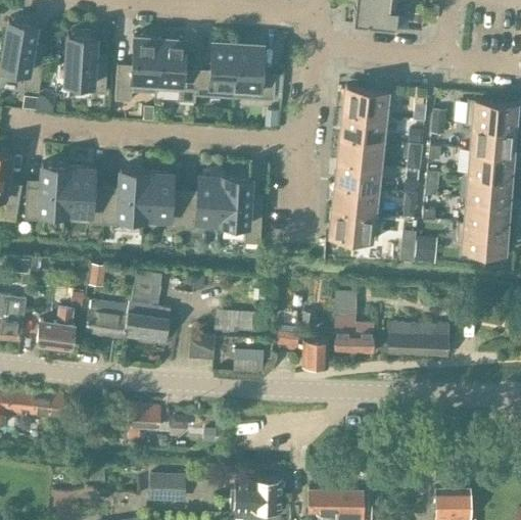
[(395,10),(396,0),(354,0),(354,8),(397,12),(397,11),(395,10)]
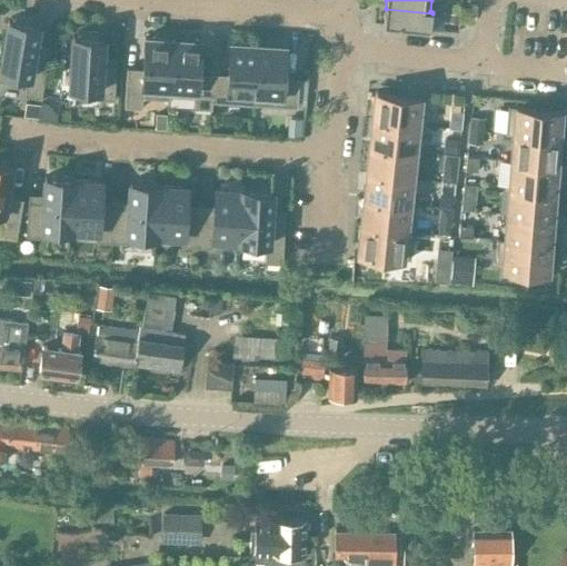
[(430,31),(433,13),(386,9),(384,27),(430,31)]
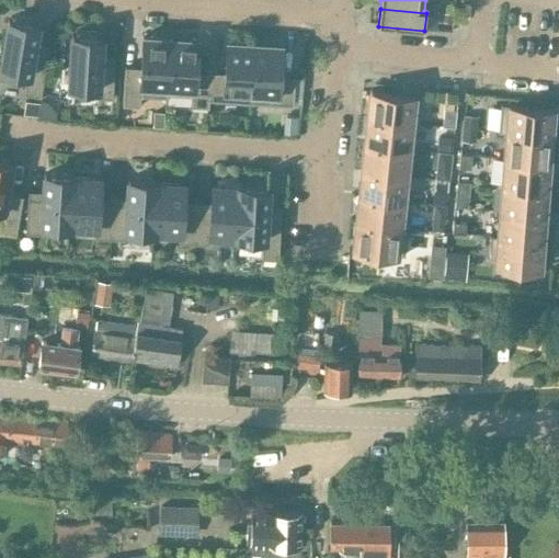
[(445,15),(444,24),(454,25),(454,16),(445,15)]
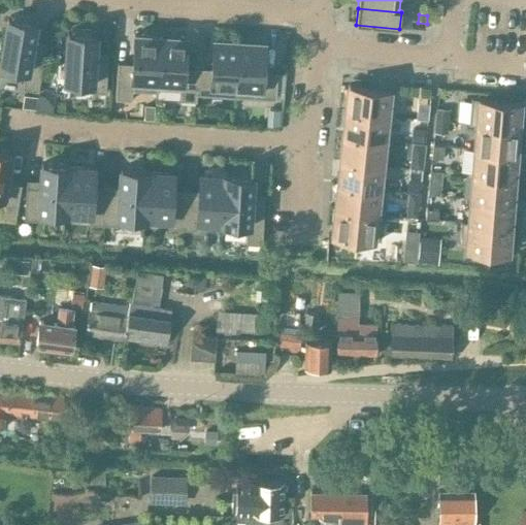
[(32,25),(33,21),(13,18),(12,22),(9,21),(0,76),(26,80),(24,91),(39,93),(46,50),(45,50),(32,47),(36,25),(32,25)]
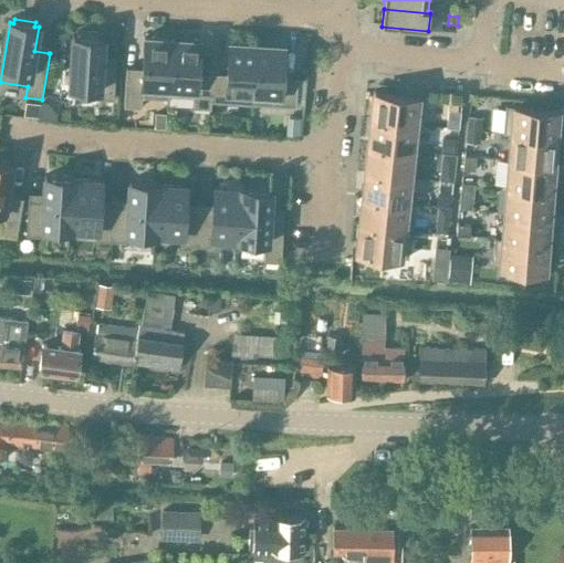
[(100,40),(100,35),(79,34),(79,39),(74,38),(71,87),(98,90),(98,101),(115,102),(117,65),(116,65),(102,64),(103,40),(100,40)]
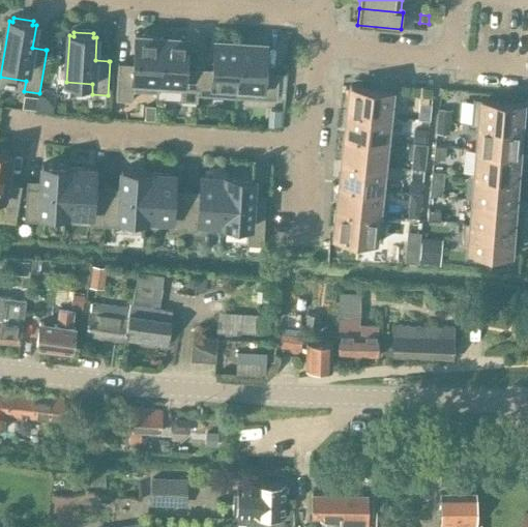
[(158,94),(162,38),(136,36),(134,66),(119,65),(117,101),(134,103),(134,93),(158,94)]
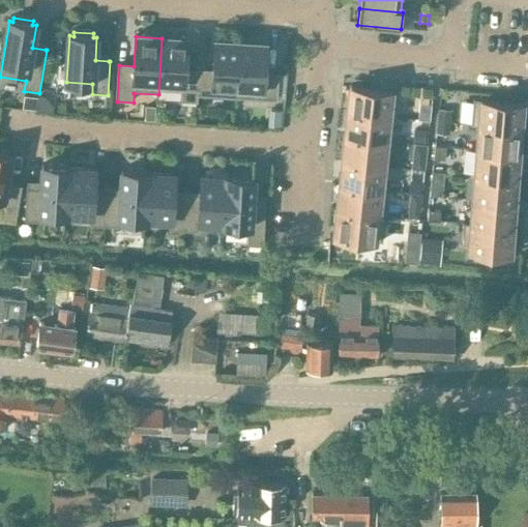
[(164,40),(164,38),(162,38),(158,94),(159,94),(159,91),(182,92),(182,103),(197,104),(200,70),(185,69),(186,49),(187,49),(187,42),(164,40)]
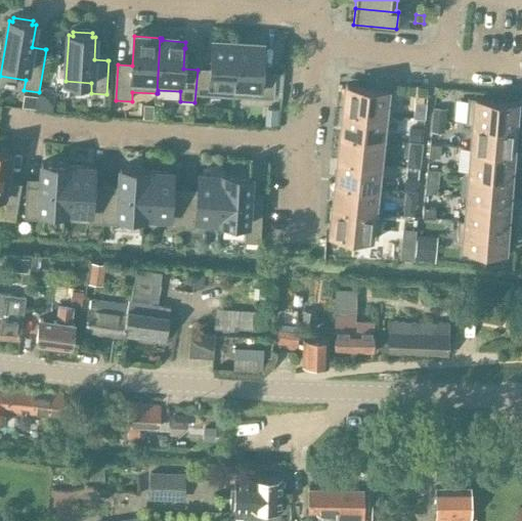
[(234,98),(238,42),(213,41),(211,70),(198,70),(194,102),(196,102),(197,96),(234,98)]
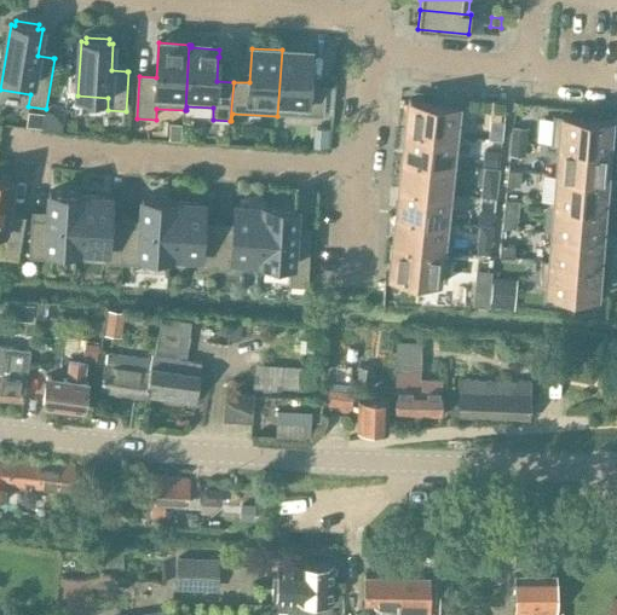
[(284,53),(284,51),(282,50),(277,116),(324,119),(327,87),(310,87),(311,63),(312,54),(284,53)]
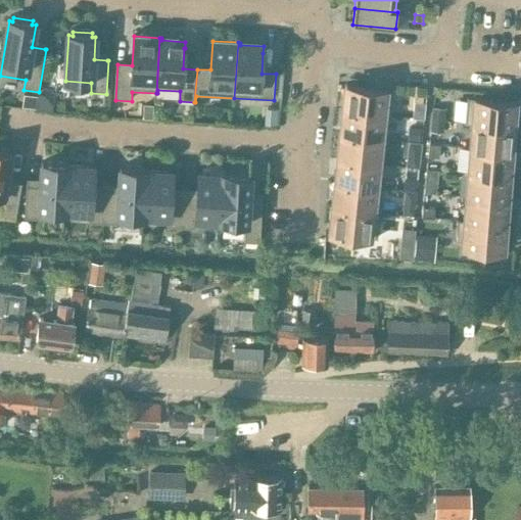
[(343,111),(391,116),(394,92),(352,87),(346,86),(343,111)]
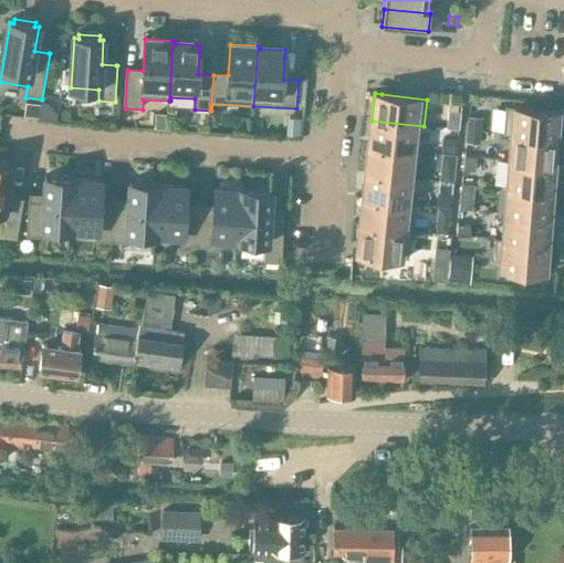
[(28,104),(25,117),(39,118),(41,105),(28,104)]
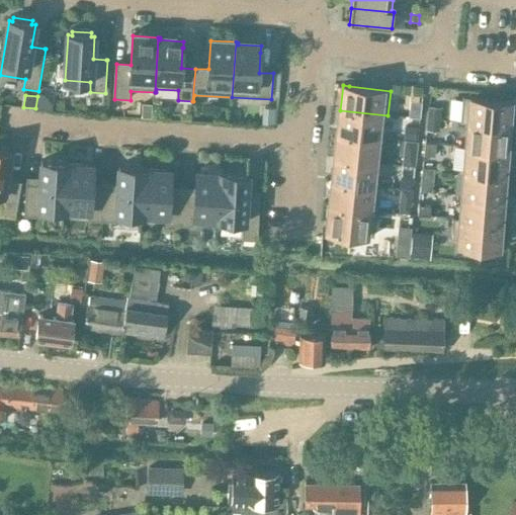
[(468,123),(509,126),(511,105),(511,101),(508,101),(470,98),(463,98),(460,122),(468,123)]
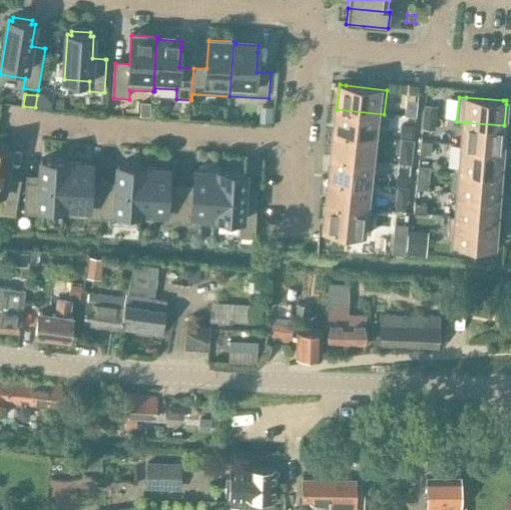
[(141,104),(141,117),(150,118),(151,105),(141,104)]
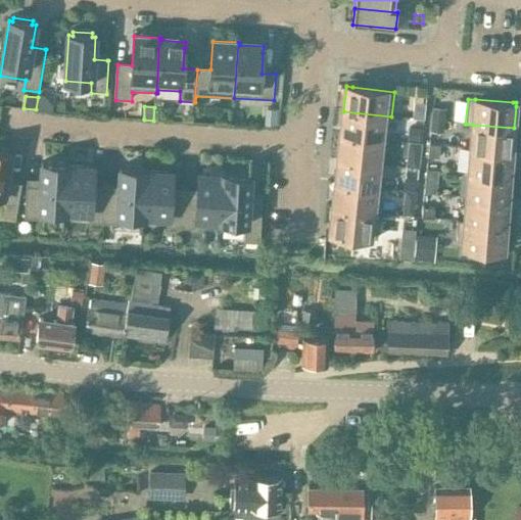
[(434,109),(433,121),(445,122),(446,110),(434,109)]
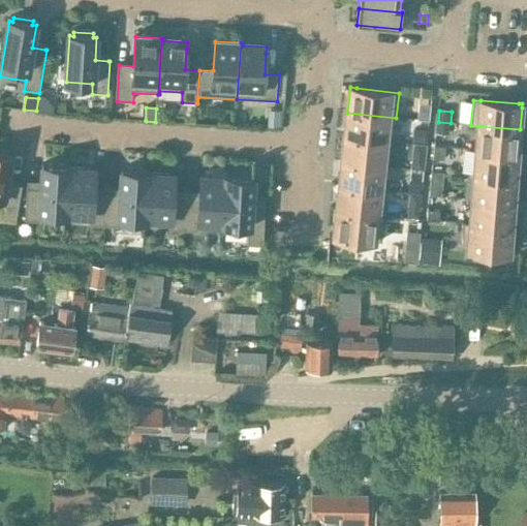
[(396,119),(396,118),(347,113),(345,137),(386,142),(389,118),(396,119)]
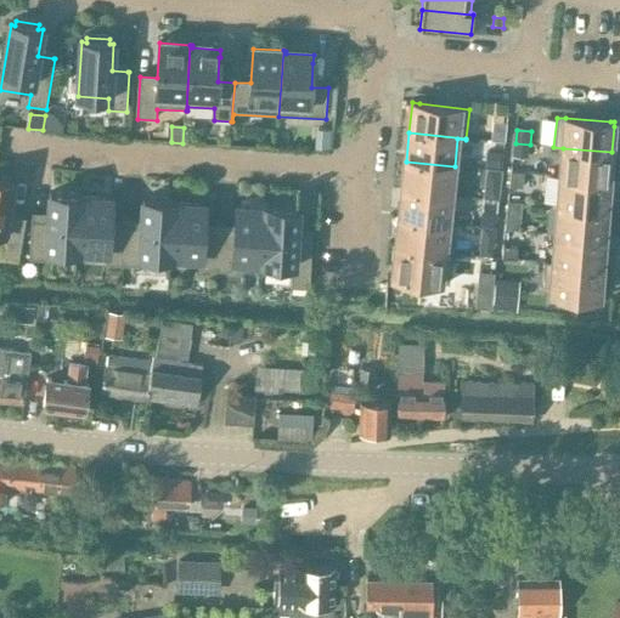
[(316,136),(316,149),(331,149),(332,136),(316,136)]
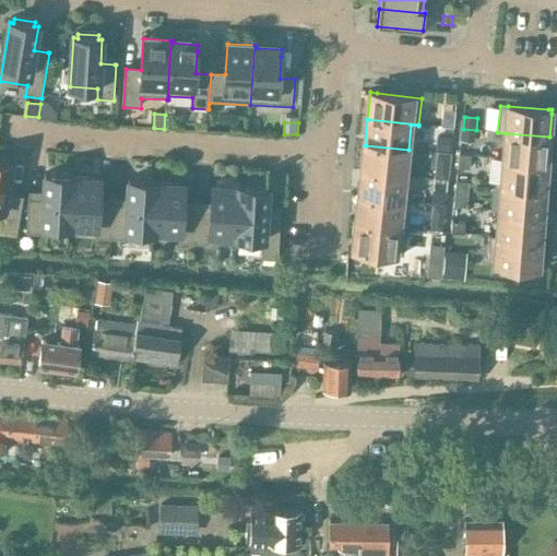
[(463,130),(461,142),(475,143),(476,130),(463,129),(463,130)]
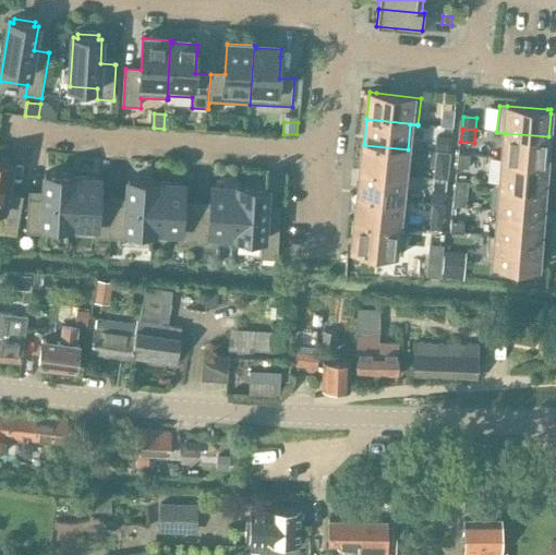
[(546,163),(548,136),(505,133),(503,159),(546,163)]
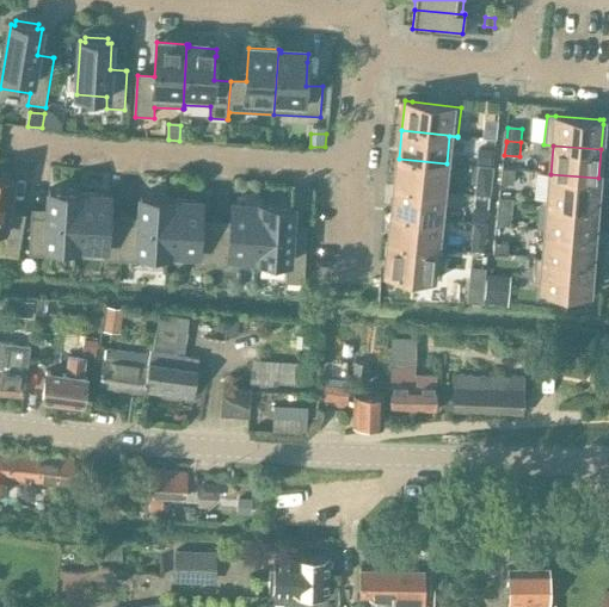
[(479,150),(478,166),(491,167),(492,152),(479,150)]
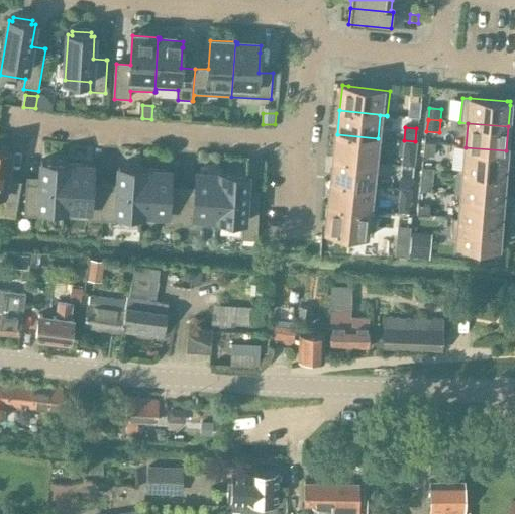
[(375,164),(378,138),(337,134),(334,159),(375,164)]
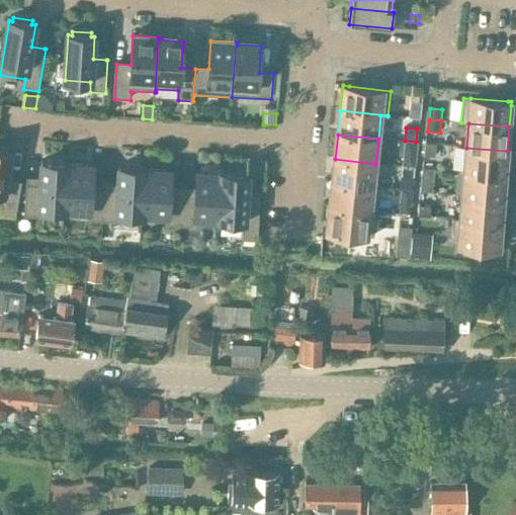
[(428,145),(427,158),(436,159),(437,146),(428,145)]
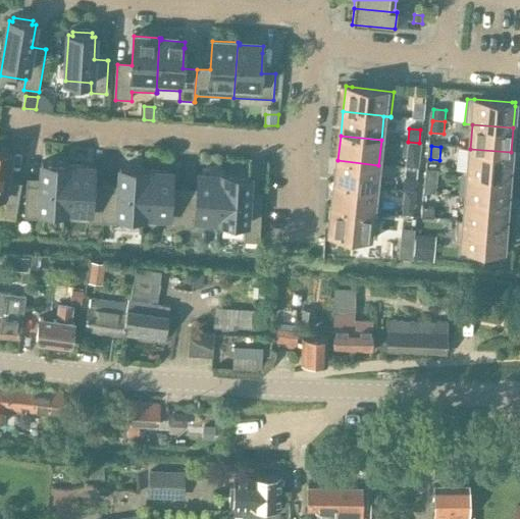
[(509,176),(511,152),(470,149),(468,173),(509,176)]
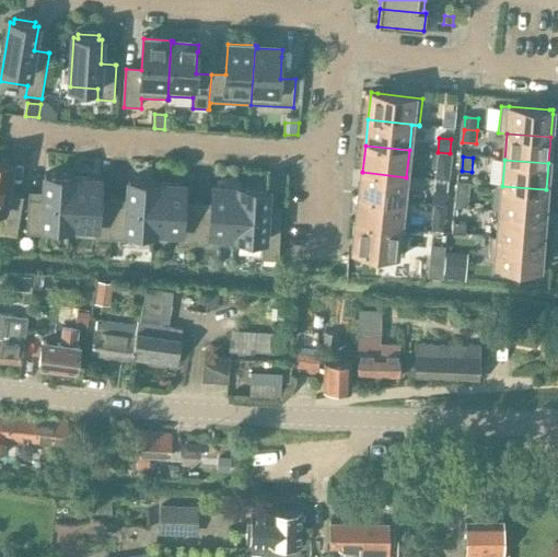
[(8,196),(13,164),(0,162),(0,223),(1,223),(0,228),(0,234),(16,238),(24,198),(8,196)]
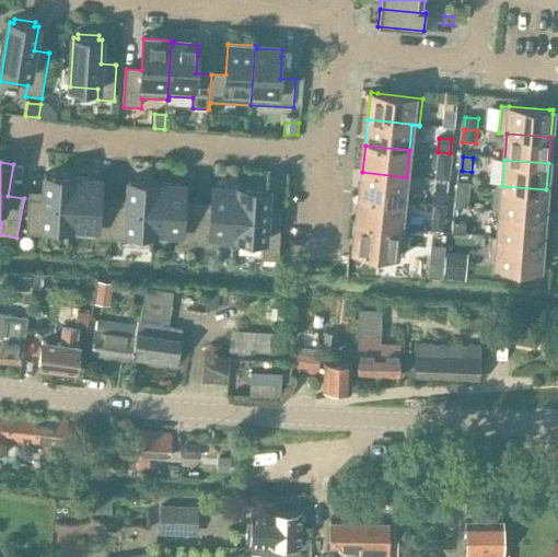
[(437,173),(436,180),(450,181),(451,169),(444,167),(438,167),(437,173)]
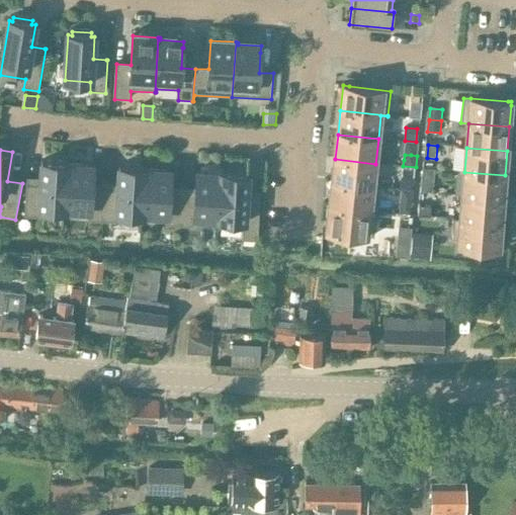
[(373,187),(375,164),(335,159),(332,183),(379,189),(379,187),(373,187)]
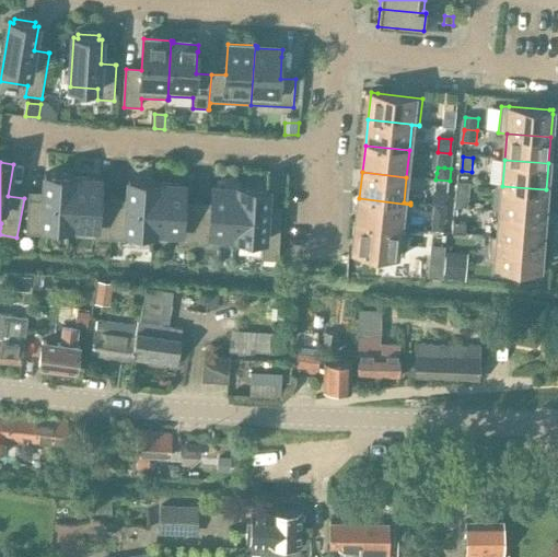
[(70,227),(73,177),(46,176),(44,200),(30,199),(26,234),(43,235),(44,225),(70,227)]
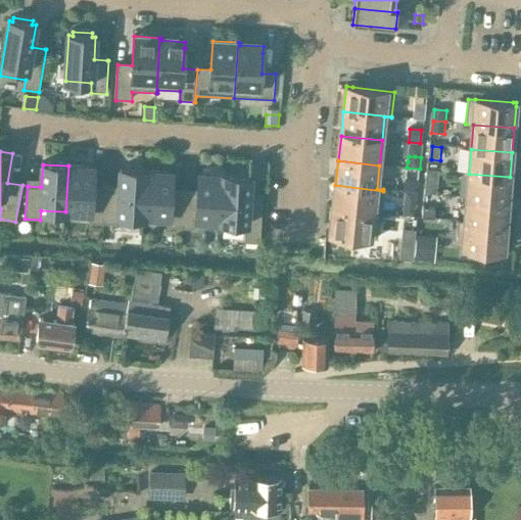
[(104,224),(106,191),(92,190),(94,169),(69,167),(69,166),(68,166),(65,211),(90,214),(90,223),(104,224)]
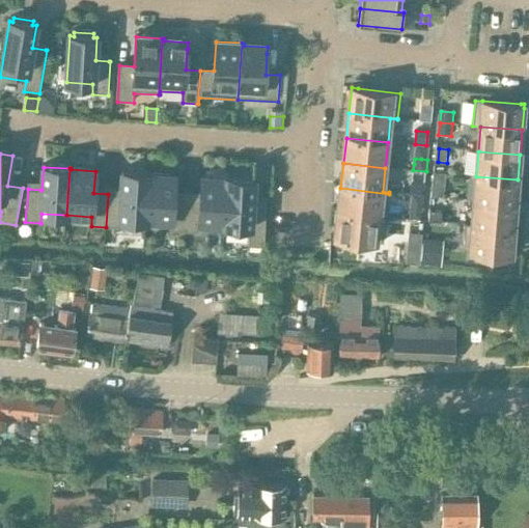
[(145,230),(148,173),(122,171),(121,195),(108,194),(106,227),(145,230)]
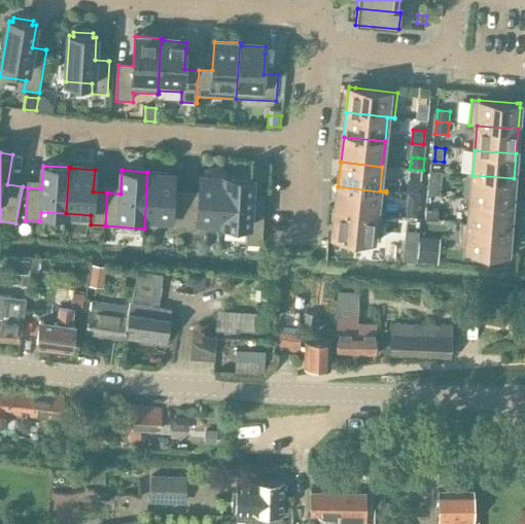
[(183,231),(185,197),(172,197),(173,175),(148,173),(148,172),(147,172),(144,229),(145,229),(145,218),(170,219),(169,230),(183,231)]
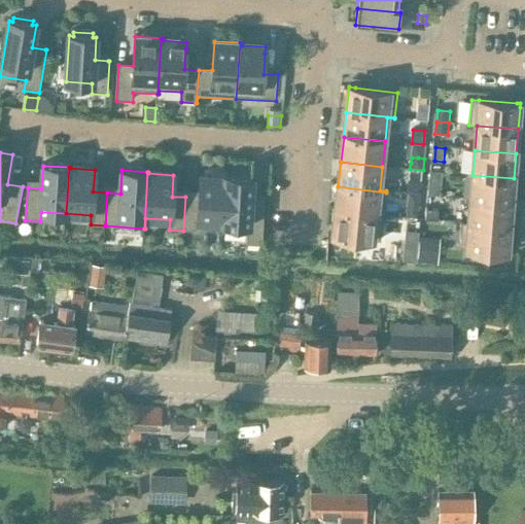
[(430,172),(428,196),(441,197),(443,173),(433,172),(430,172)]
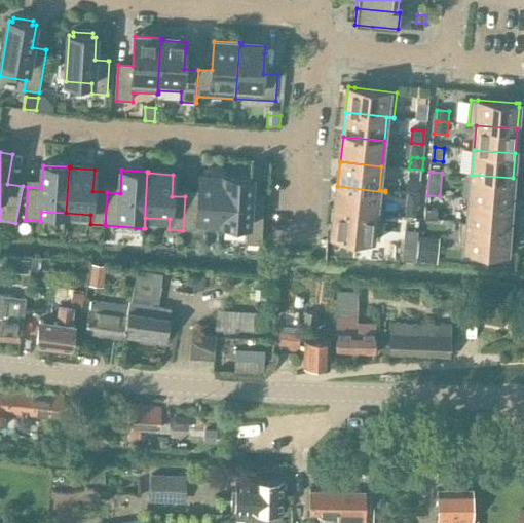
[(511,203),(513,178),(472,175),(470,199),(511,203)]
